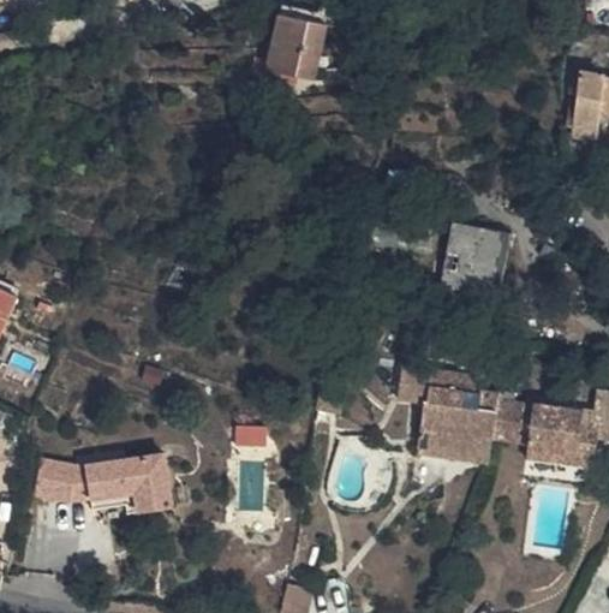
[(309,84),(324,27),(278,13),(263,64),(251,60),(248,71),(258,73),(251,102),(276,108),(284,78),(309,84)]
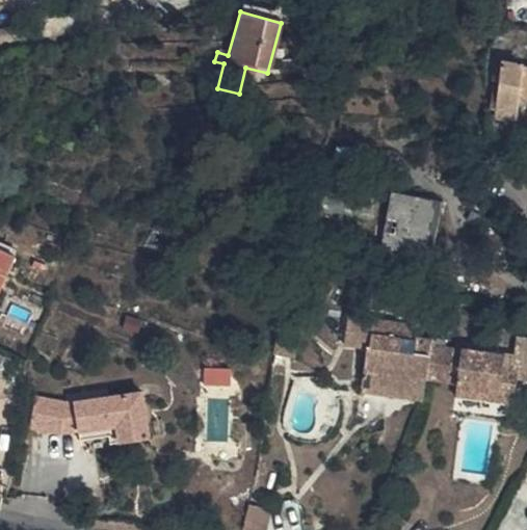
[(519,93),(522,64),(502,62),(495,106),(517,109),(519,93)]
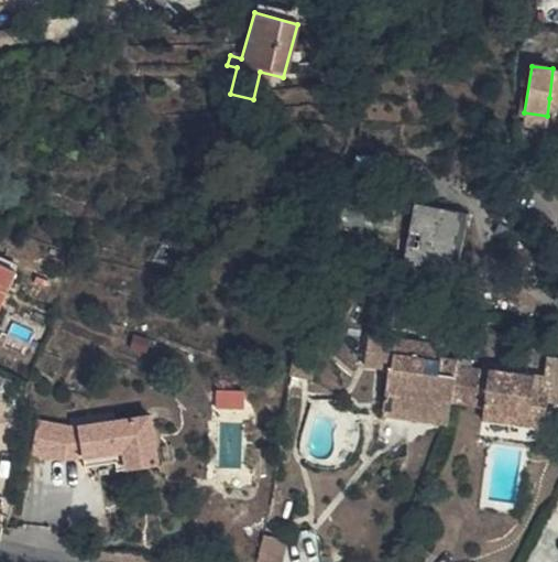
[(401,260),(455,270),(467,213),(413,202),(401,260)]
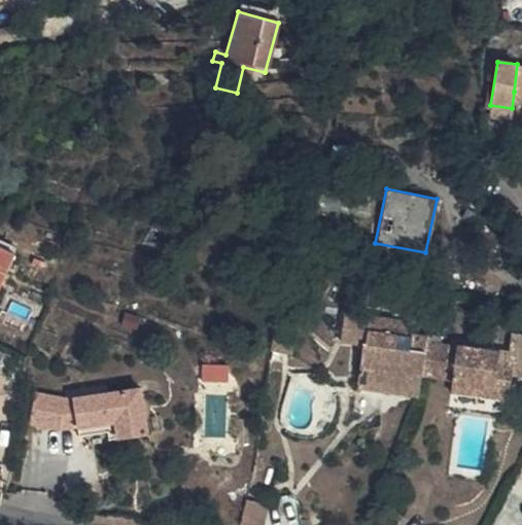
[(13,257),(0,251),(0,288),(13,257)]
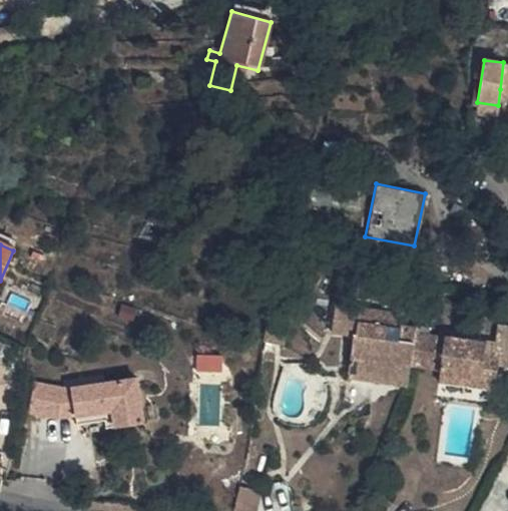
[(136,310),(120,305),(117,317),(133,321),(136,310)]
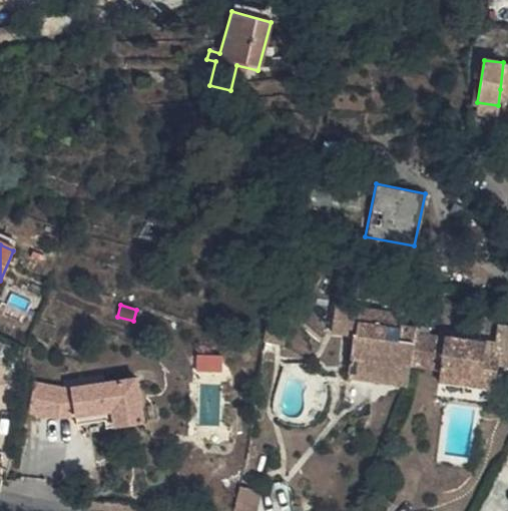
[(402,386),(420,339),(415,338),(416,329),(404,328),(403,340),(388,339),(389,327),(396,327),(396,312),(359,308),(334,306),(332,324),(357,327),(357,334),(352,334),(349,380),(402,386)]
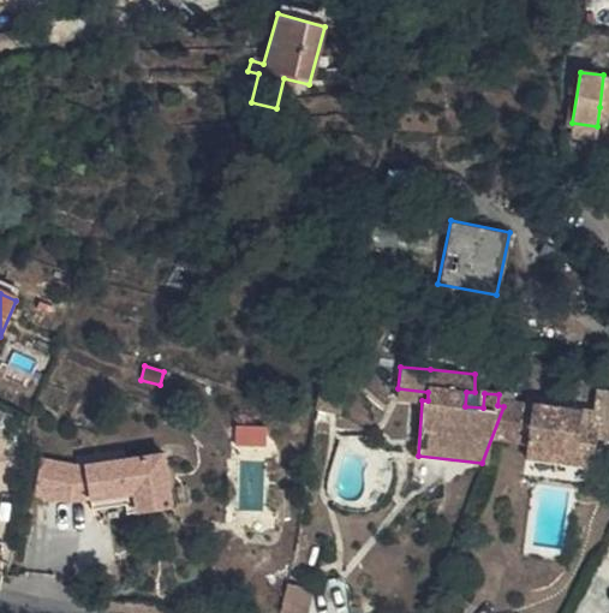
[(428,392),(398,388),(398,399),(422,400),(428,400),(428,392)]
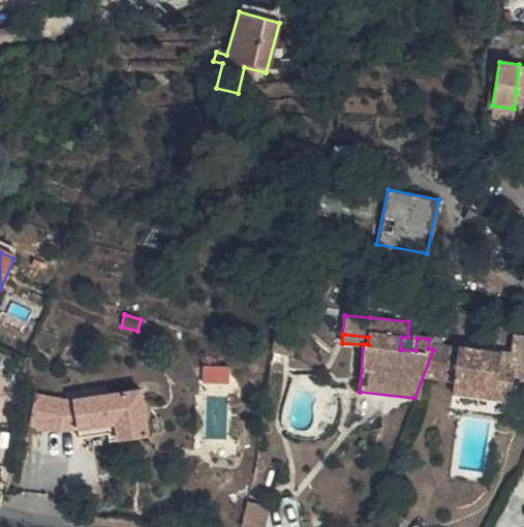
[(448,349),(444,379),(456,380),(455,396),(513,399),(515,376),(523,376),(523,338),(513,337),(512,351),(469,346),(469,351),(448,349)]
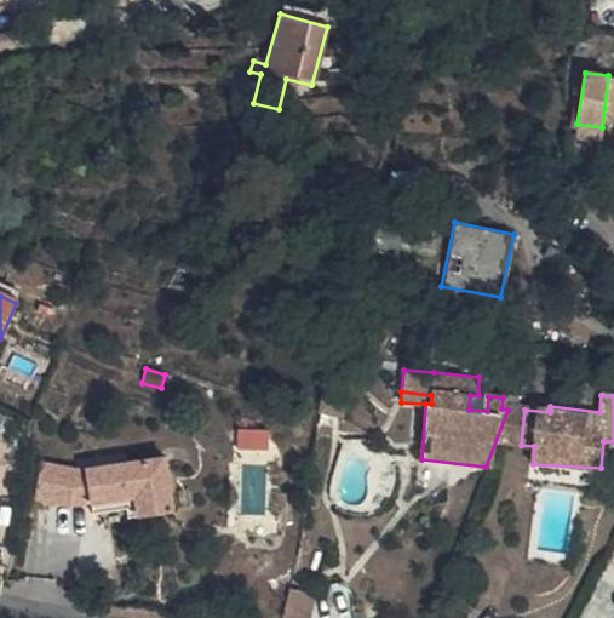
[(345,400),(320,396),(316,413),(343,418),(345,400)]
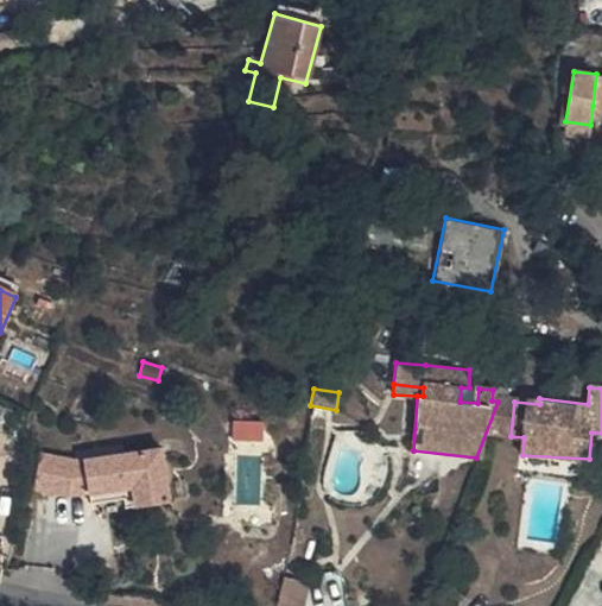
[(514,402),(498,402),(476,458),(486,458),(488,436),(511,436),(514,402)]
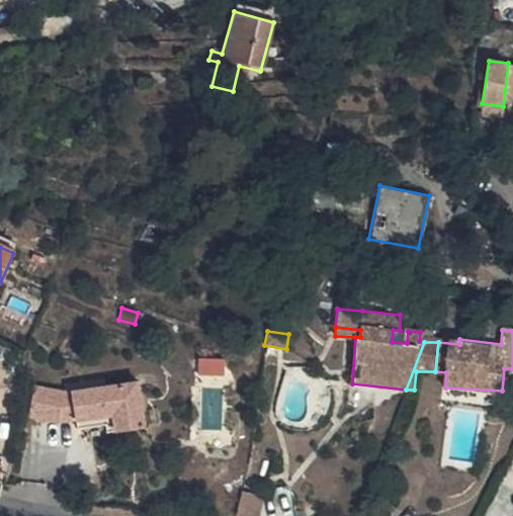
[(224,358),(197,358),(197,374),(223,374),(224,358)]
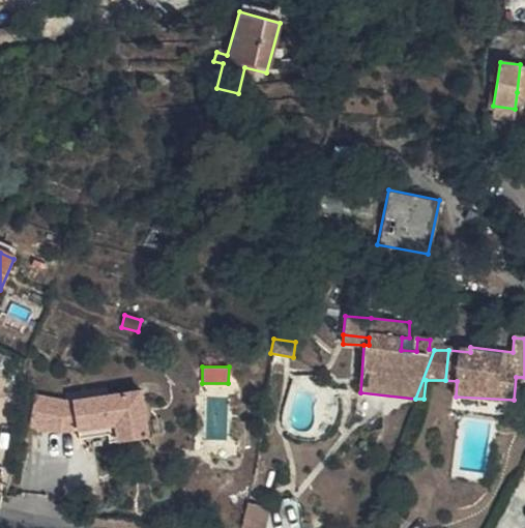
[(142,389),(75,399),(79,427),(118,421),(121,441),(148,438),(142,389)]
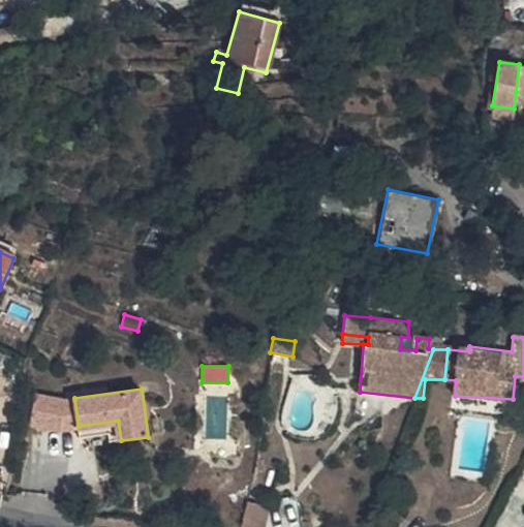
[(67,399),(36,394),(31,423),(62,428),(67,399)]
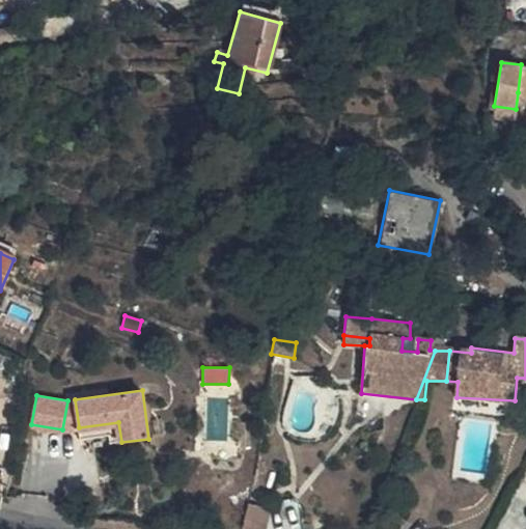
[(75,399),(67,400),(62,429),(79,427),(75,399)]
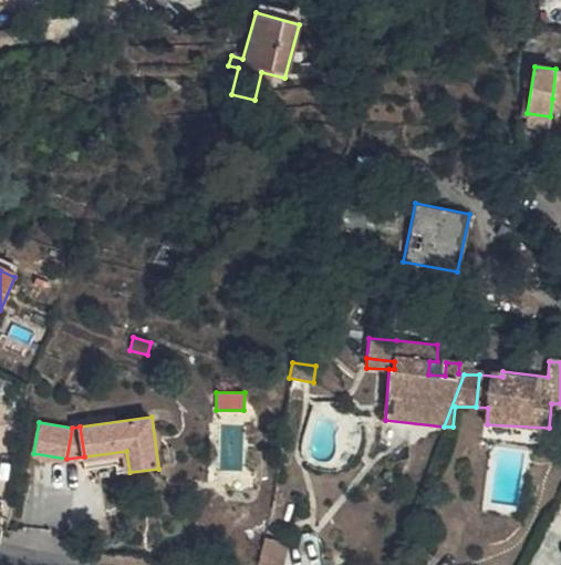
[(126,451),(84,456),(85,468),(108,464),(110,475),(130,472),(126,451)]
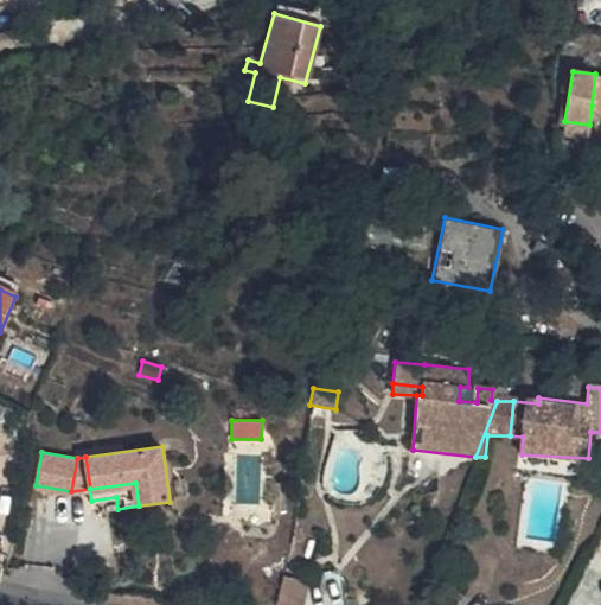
[(300,604),(306,581),(282,575),(275,603),(280,604),(300,604)]
